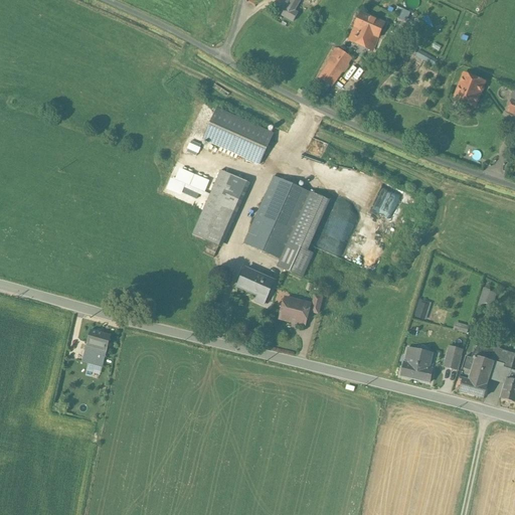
[(297,0),(291,0),(287,8),(294,12),(300,2),(297,0)]
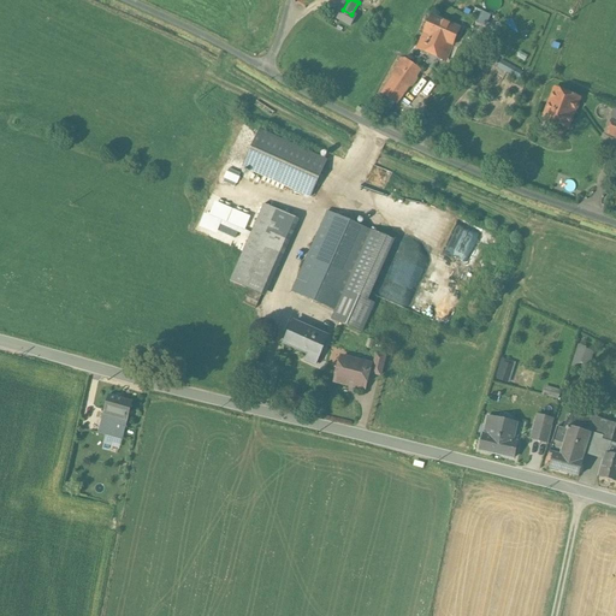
[(343,10),(342,9),(336,18),(350,27),(356,17),(351,15),(343,10)]
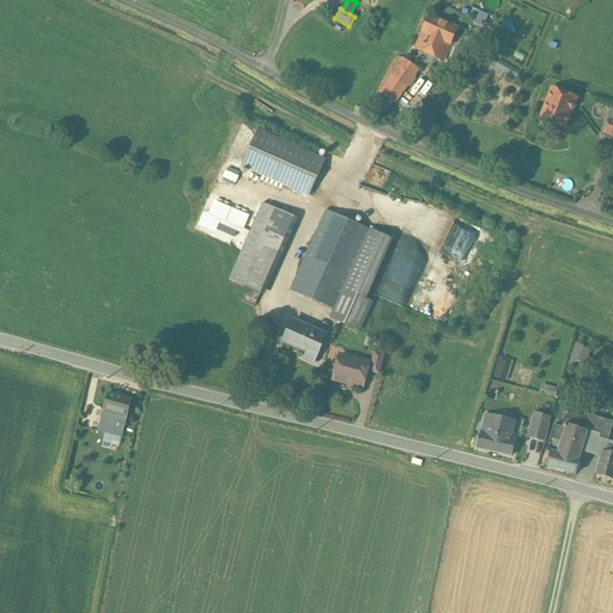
[(479,11),(474,23),(492,30),(497,18),(479,11)]
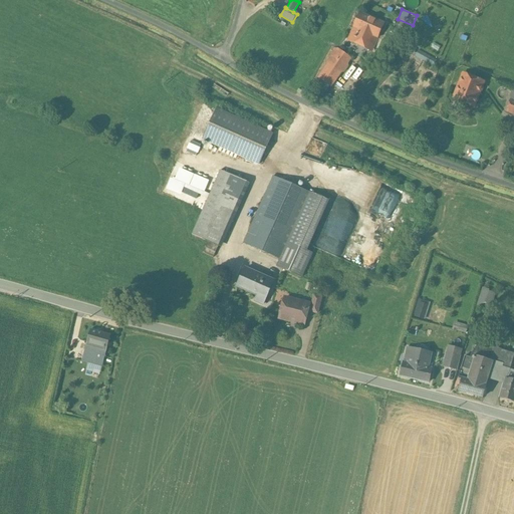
[(383,25),(360,16),(350,41),(373,50),(383,25)]
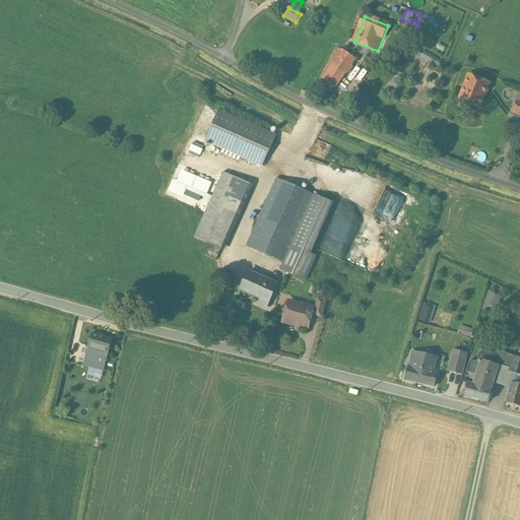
[(438,65),(441,59),(424,51),(420,57),(438,65)]
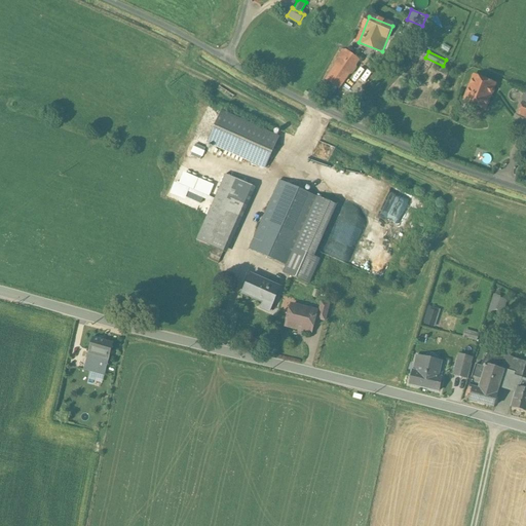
[(349,55),(343,52),(341,57),(342,57),(347,61),(349,55)]
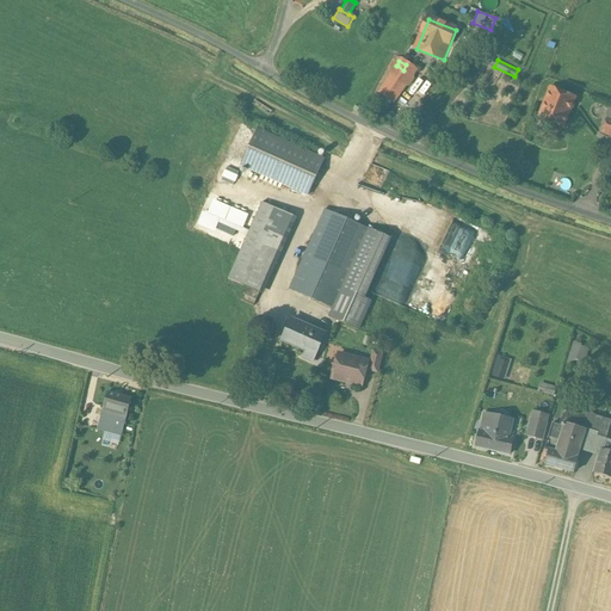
[(403,71),(397,66),(396,66),(390,75),(393,76),(405,86),(412,76),(403,71)]
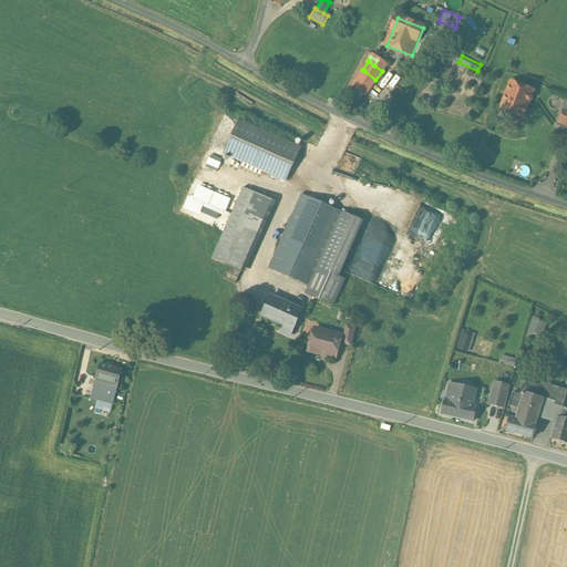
[(364,71),(353,86),(364,94),(375,80),(364,71)]
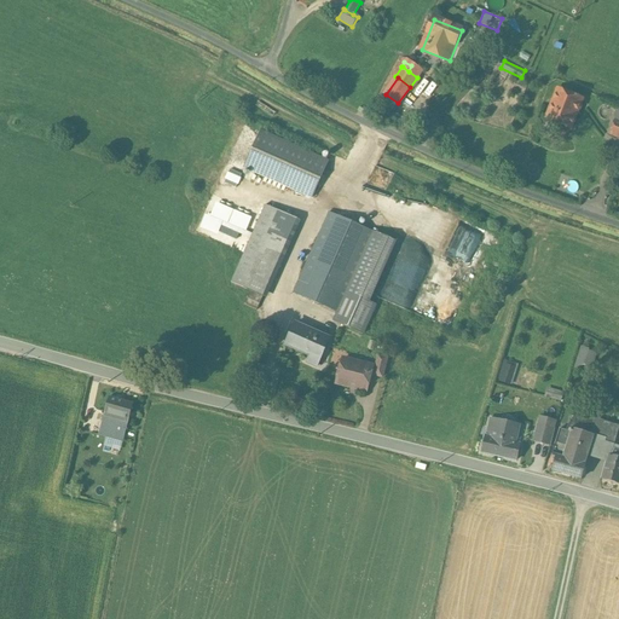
[(582,100),(559,91),(547,120),(571,129),(582,100)]
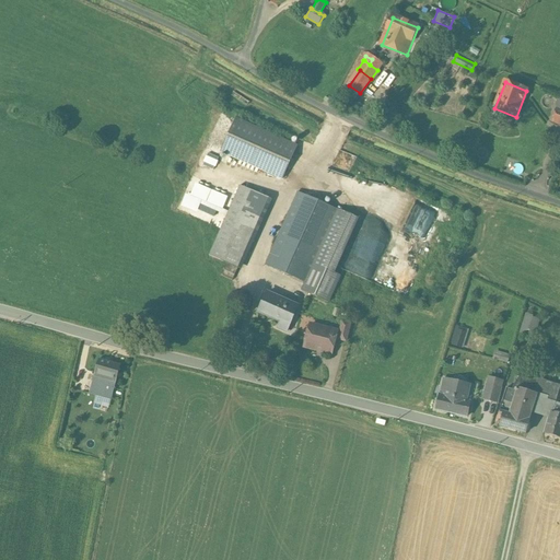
[(296,147),(236,119),(221,152),(282,179),(296,147)]
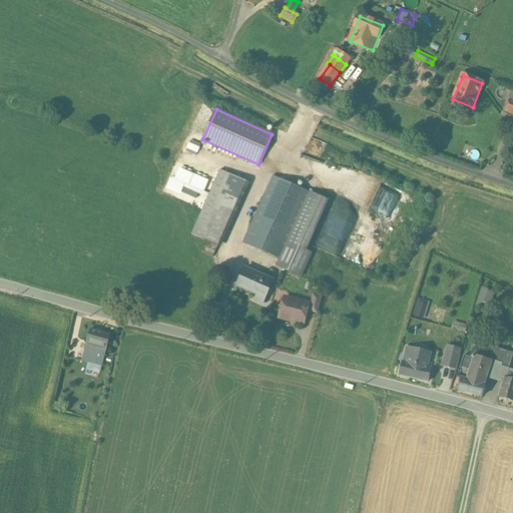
[(196,205),(207,179),(177,166),(171,180),(177,183),(172,194),(196,205)]
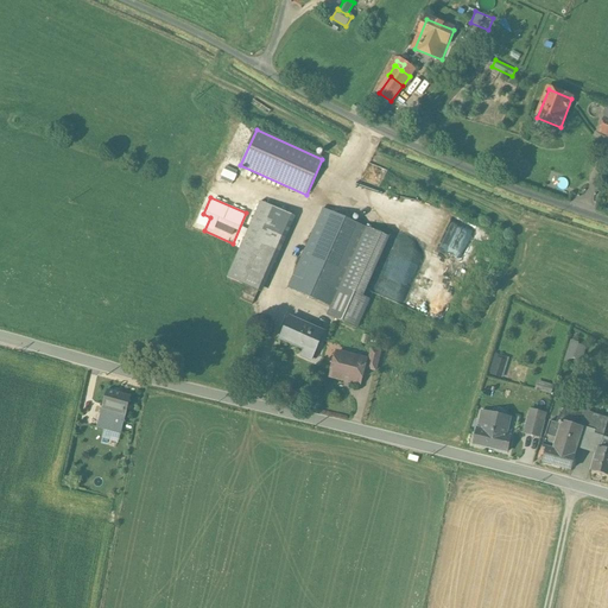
[(261,202),(227,278),(241,284),(274,208),(261,202)]
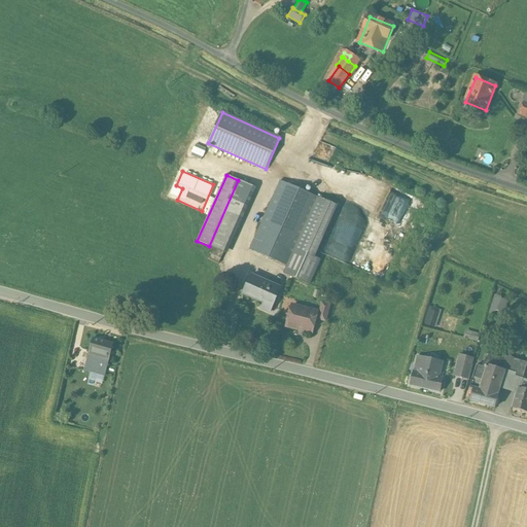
[(238,180),(209,246),(223,252),(253,186),(238,180)]
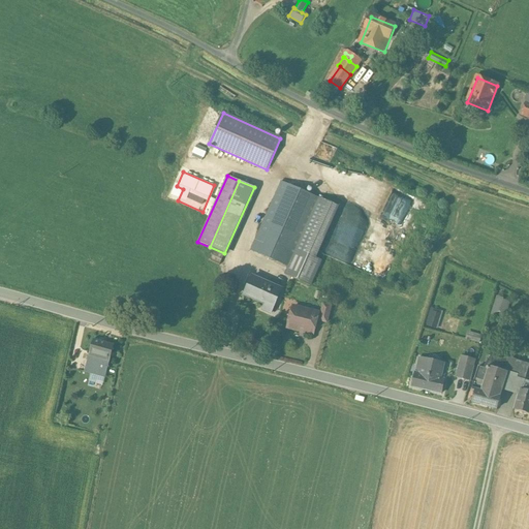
[(319,198),(281,182),(250,250),(288,268),(296,250),(319,198)]
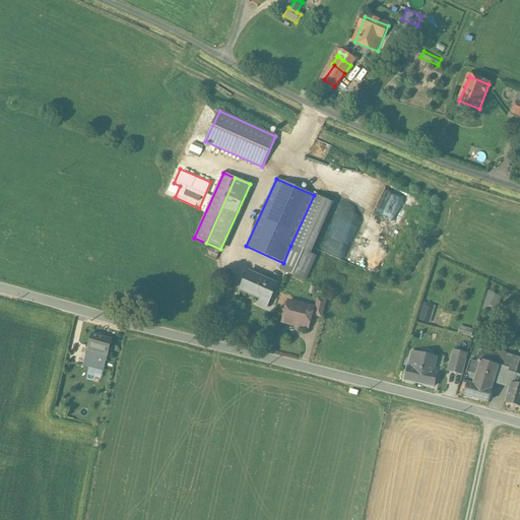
[(314,195),(290,246),(310,254),(332,203),(314,195)]
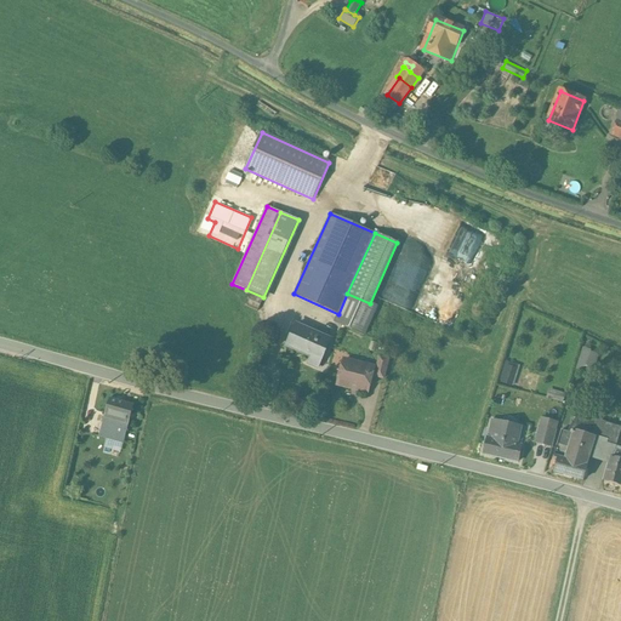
[(370,303),(347,294),(339,314),(335,323),(364,335),(377,307),(370,303)]
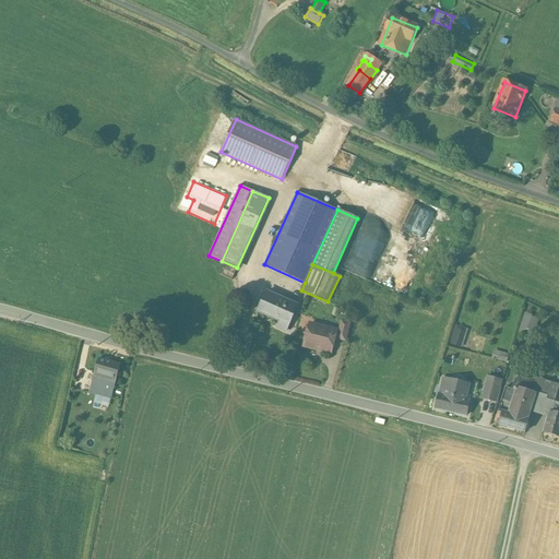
[(297,307),(265,293),(258,310),(281,320),(277,328),(286,331),(297,307)]
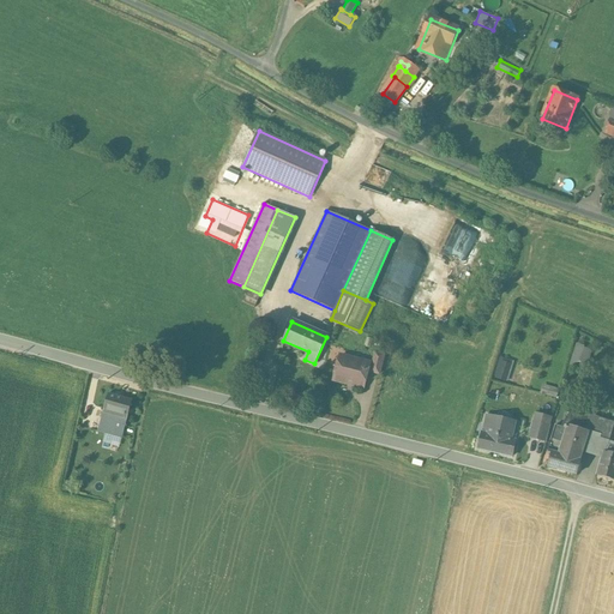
[(570,361),(588,368),(595,350),(577,343),(570,361)]
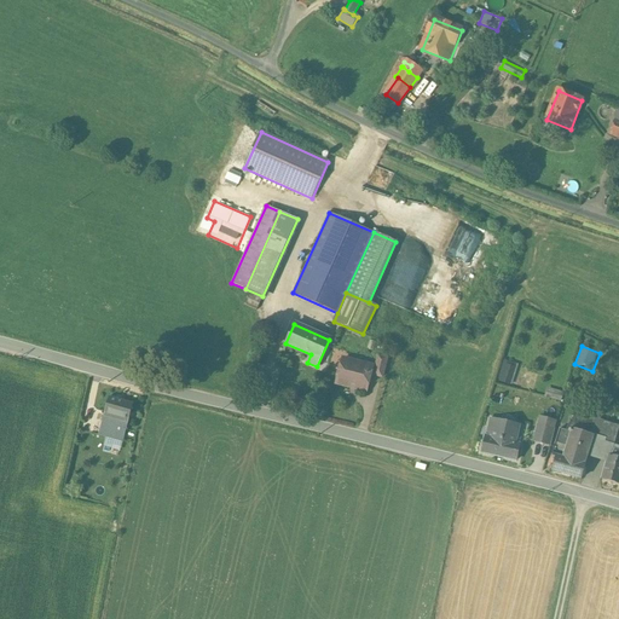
[(379,357),(374,375),(382,377),(387,359),(379,357)]
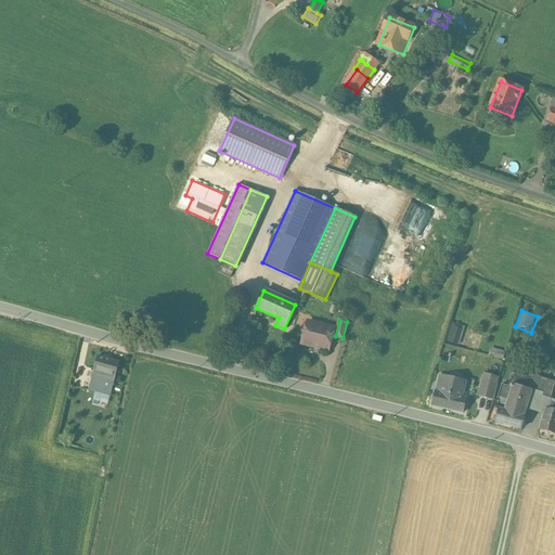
[(334,330),(307,322),(301,344),(328,350),(334,330)]
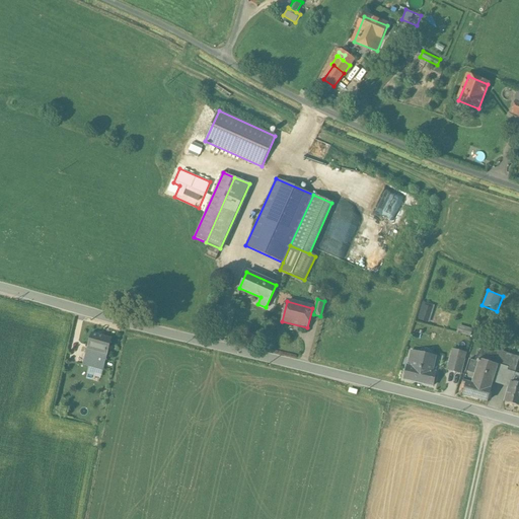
[(425,304),(420,321),(427,324),(432,306),(425,304)]
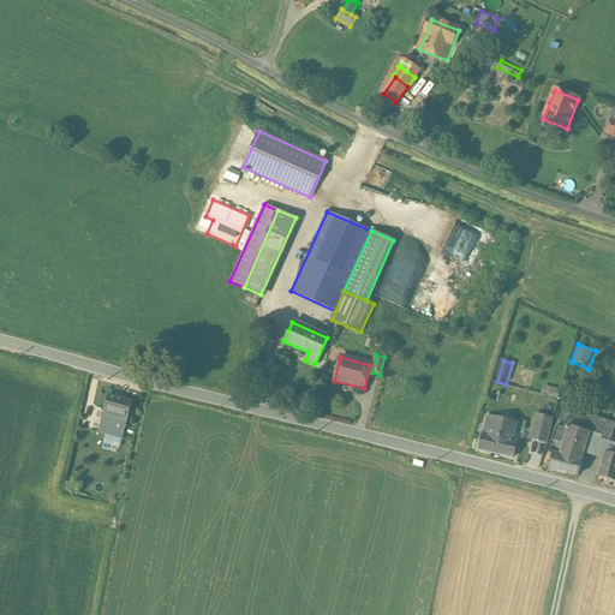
[(560,390),(543,386),(542,394),(557,399),(560,390)]
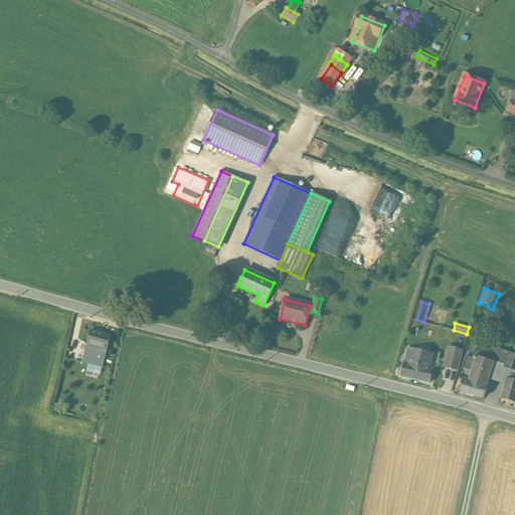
[(111,336),(92,331),(86,351),(106,357),(111,336)]
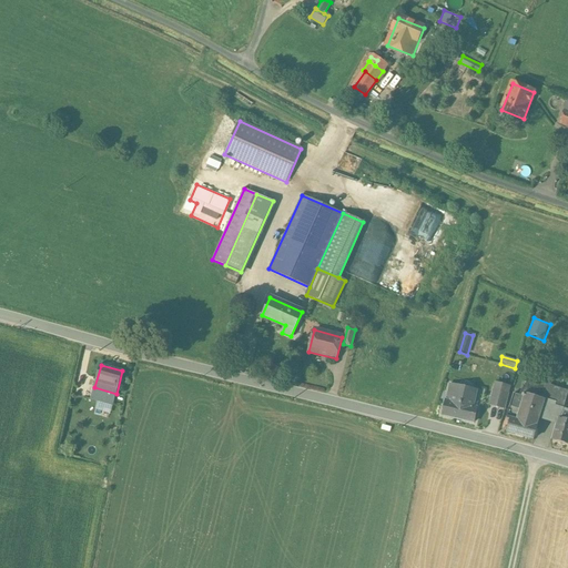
[(546,389),(526,383),(521,396),(513,394),(506,419),(510,421),(507,432),(534,439),(537,427),(536,426),(538,418),(557,424),(559,417),(561,408),(556,406),(557,403),(550,401),(555,387),(547,385),(546,385),(547,386),(546,389)]
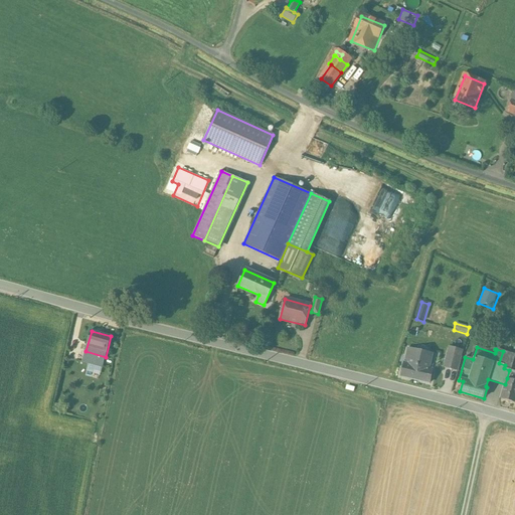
[(433,354),(407,349),(411,350),(408,365),(404,364),(401,376),(430,383),(433,370),(428,369),(433,354)]
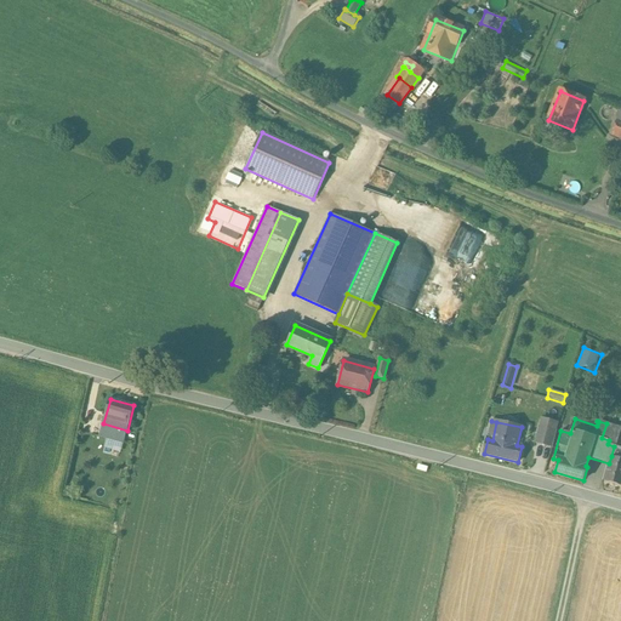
[(127,431),(103,423),(100,438),(123,444),(127,431)]
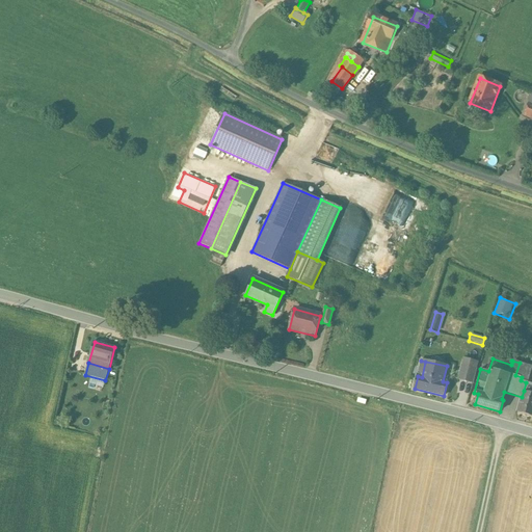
[(526,364),(520,363),(515,375),(522,377),(526,364)]
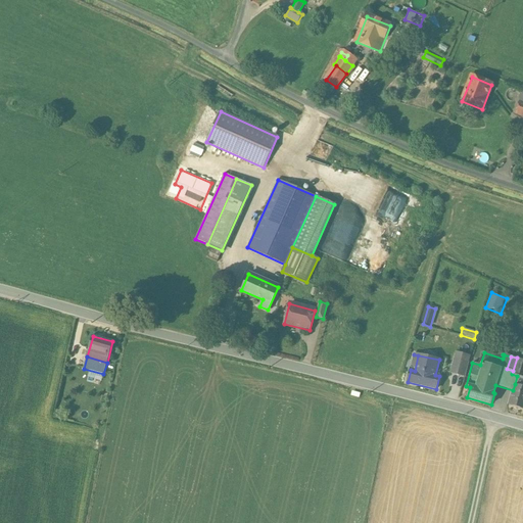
[(522,363),(522,360),(517,358),(513,371),(512,374),(517,376),(519,376),(522,363)]
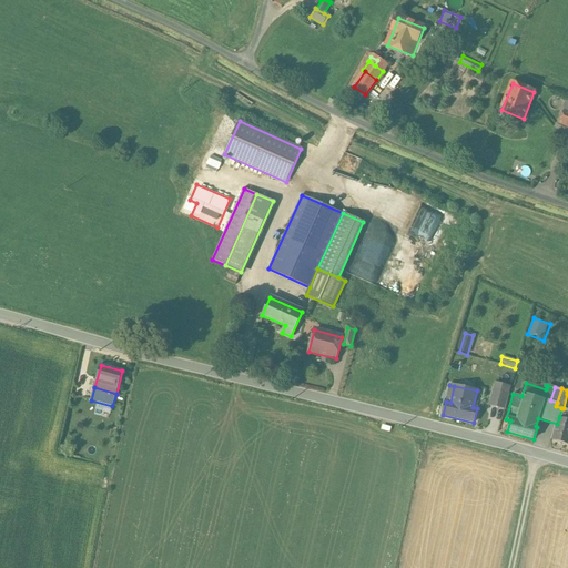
[(508,395),(494,392),(490,406),(504,409),(508,395)]
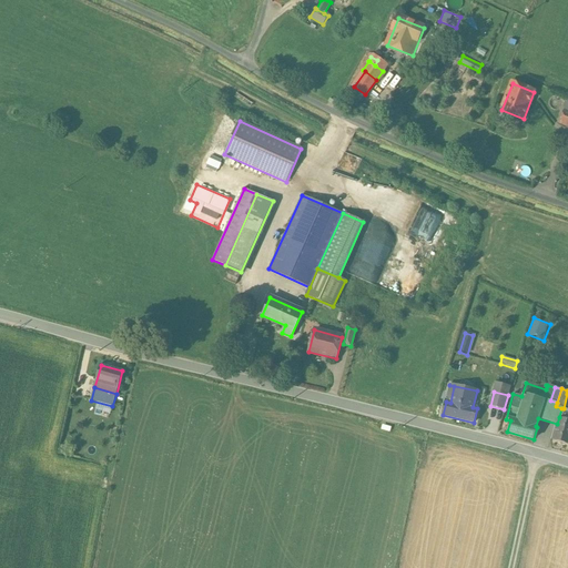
[(567,419),(559,417),(557,424),(553,440),(567,444),(567,419)]
